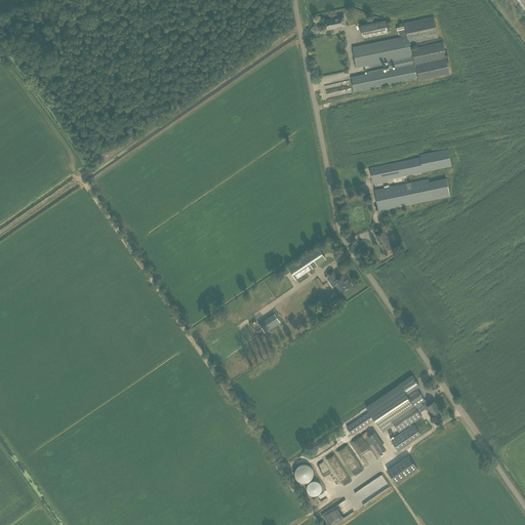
[(327,29),(333,28),(333,27),(347,25),(345,15),(325,19),(327,29)]
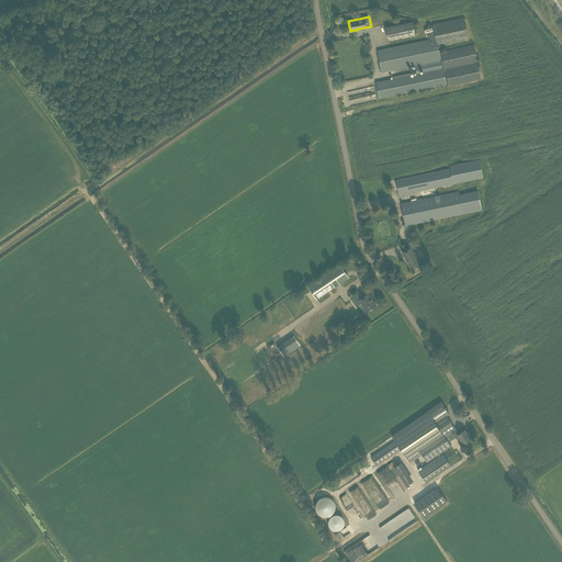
[(439,46),(469,40),(464,18),(433,24),(434,31),(433,31),(433,27),(425,30),(425,33),(427,33),(427,37),(430,38),(437,37),(439,46)]
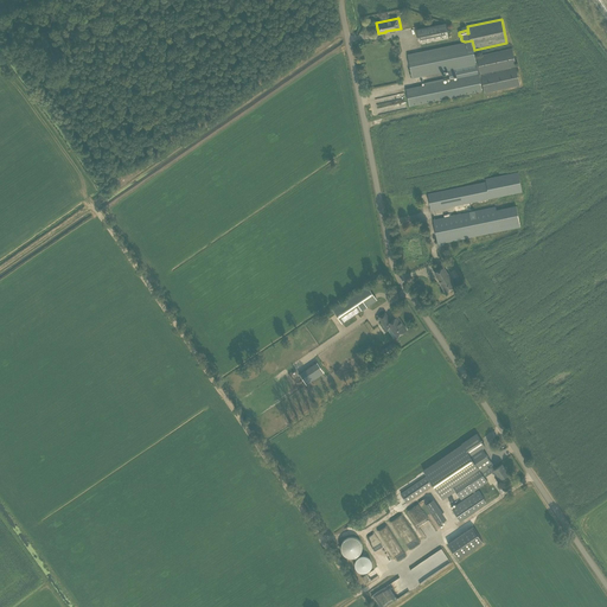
[(446,23),(416,30),(420,44),(449,38),(446,23)]
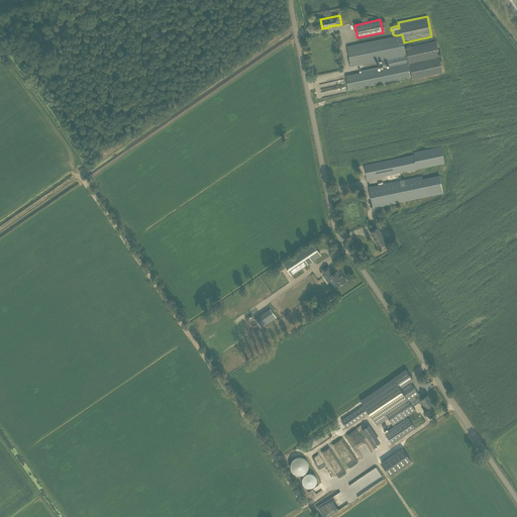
[(349,90),(411,77),(411,78),(413,77),(413,79),(443,73),(436,40),(406,47),(406,48),(405,48),(404,42),(402,34),(396,35),(347,45),(351,66),(383,60),(384,67),(380,68),(379,67),(364,70),(365,71),(346,75),(349,90)]
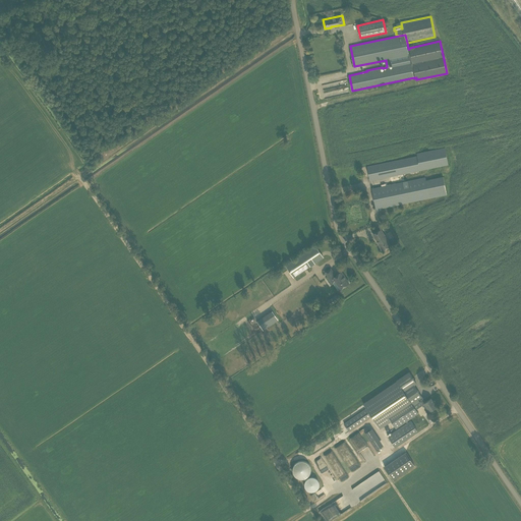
[(372,165),(367,166),(369,181),(448,164),(445,148),(416,154),(417,156),(372,165)]
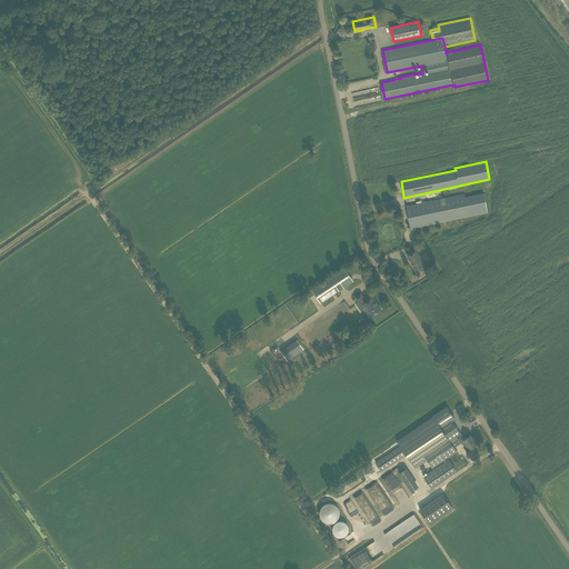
[(407,206),(406,206),(410,229),(416,228),(488,213),(483,192),(465,197),(465,193),(407,206)]
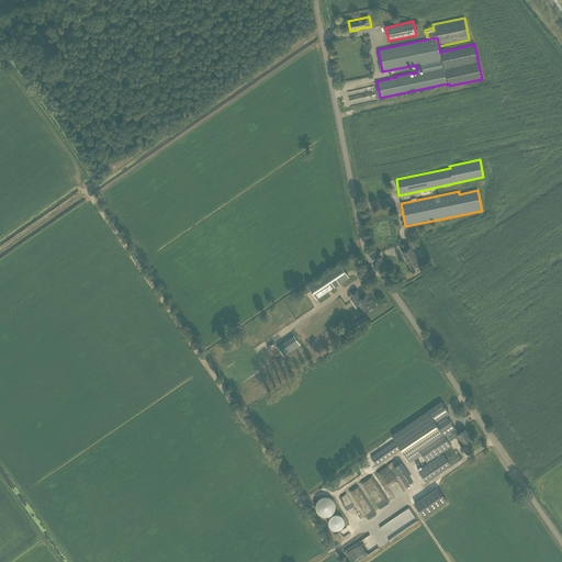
[(413,270),(423,265),(412,247),(403,253),(408,263),(413,270)]
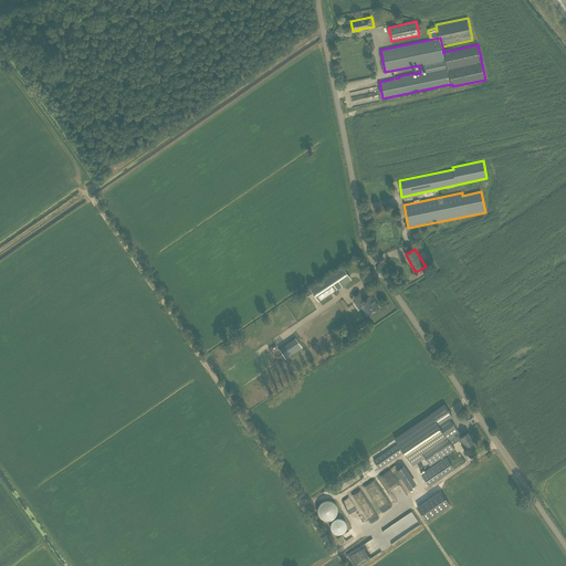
[(343,266),(310,287),(318,301),(352,280),(343,266)]
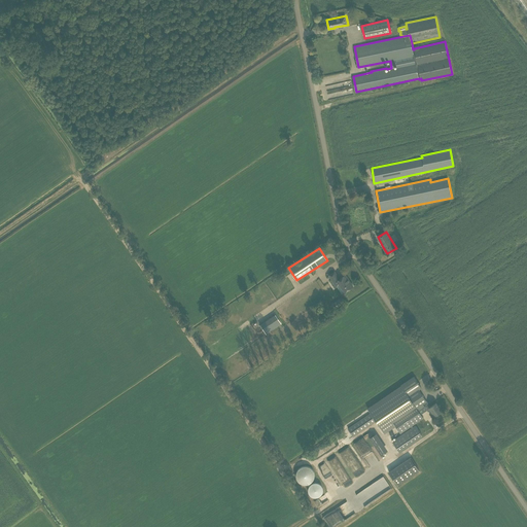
[(335,272),(329,275),(337,286),(340,284),(345,292),(353,286),(346,275),(340,279),(335,272)]
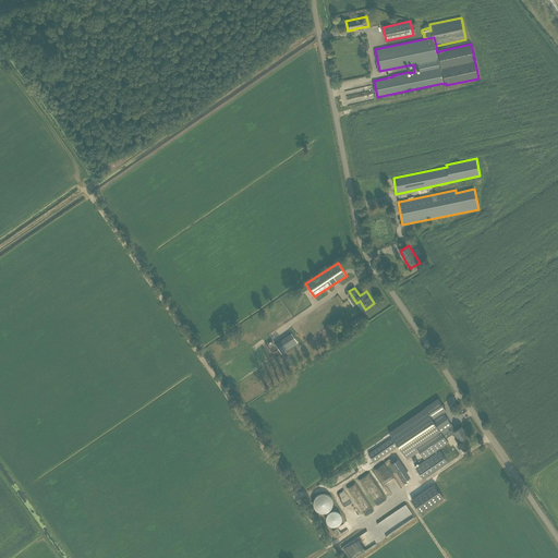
[(359,317),(350,323),(353,328),(362,322),(359,317)]
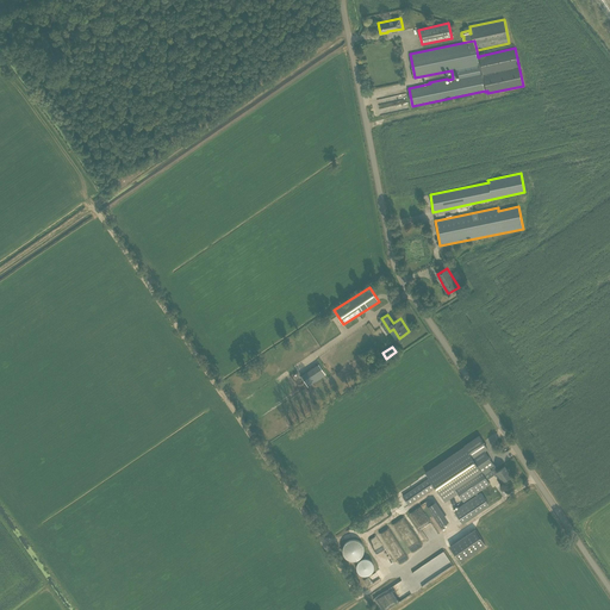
[(318,365),(300,377),(307,387),(325,375),(318,365)]
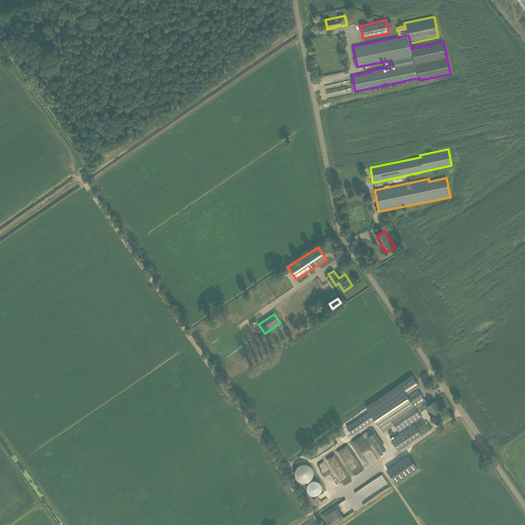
[(366,406),(369,411),(374,419),(382,432),(394,425),(399,432),(409,426),(410,427),(391,439),(398,450),(420,435),(413,423),(411,426),(410,425),(421,416),(418,412),(423,409),(426,408),(427,410),(430,408),(433,413),(436,412),(440,409),(434,401),(429,405),(427,402),(417,388),(419,386),(412,375),(400,384),(366,406)]
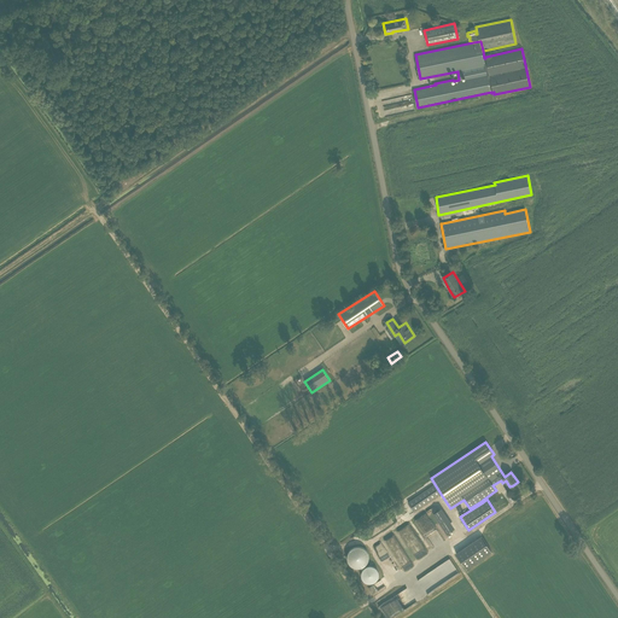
[(456,530),(445,508),(436,513),(447,535),(456,530)]
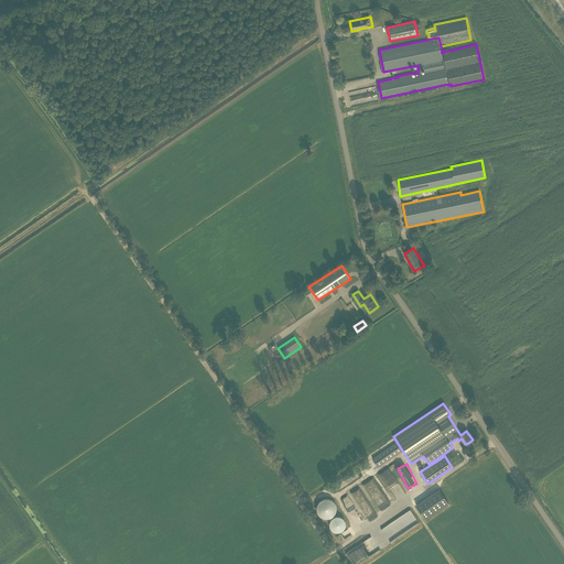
[(440,489),(416,505),(425,519),(448,503),(440,489)]
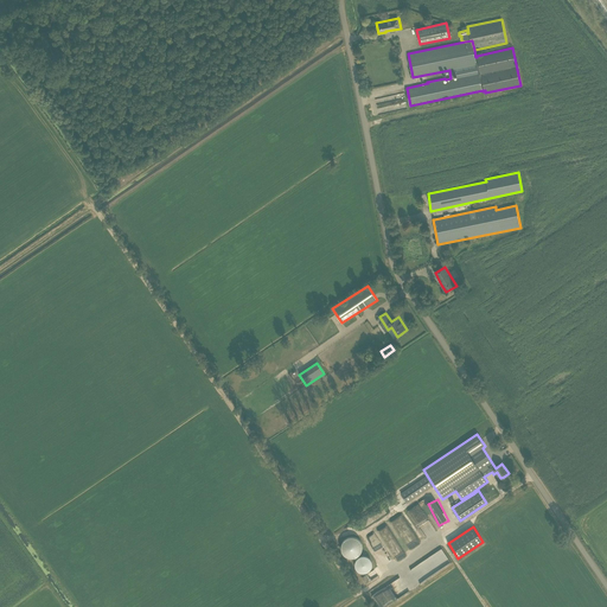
[(342,545),(340,547),(340,549),(342,550),(342,553),(343,554),(344,555),(345,556),(346,557),(349,557),(350,558),(352,558),(353,558),(356,557),(357,557),(358,556),(359,555),(360,554),(362,551),(362,550),(363,548),(363,547),(362,544),(362,543),(360,542),(359,540),(358,538),(357,538),(355,537),(353,537),(351,537),(350,537),(347,537),(346,538),(345,540),(344,541),(343,542),(342,543),(342,545)]
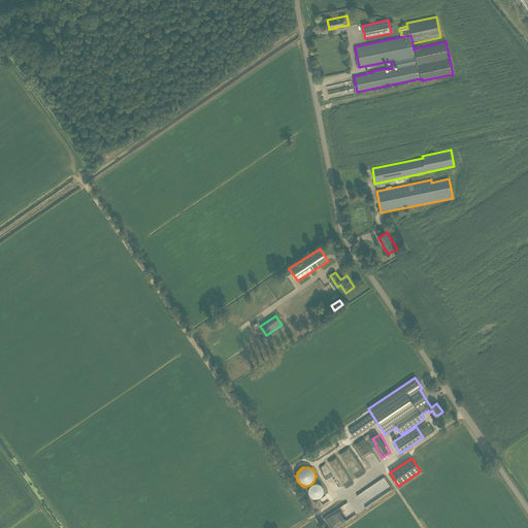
[(362,507),(376,501),(374,497),(378,495),(376,491),(378,490),(377,487),(383,484),(382,483),(356,495),(362,507)]
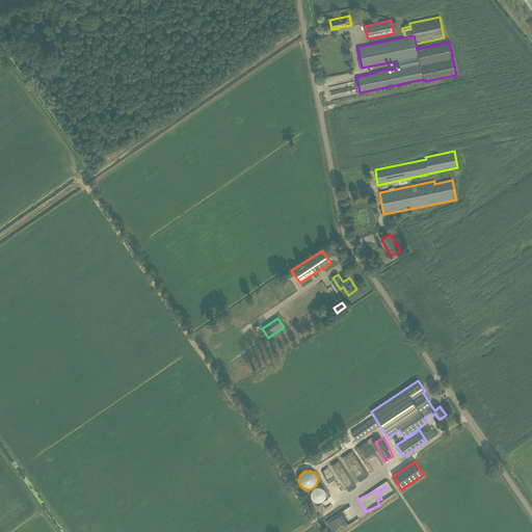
[(314,488),(313,489),(312,491),(311,493),(311,494),(311,496),(312,498),(312,499),(313,500),(314,501),(315,502),(317,502),(319,502),(321,502),(322,501),(323,500),(324,500),(325,498),(326,497),(326,496),(326,495),(326,494),(326,493),(325,490),(324,489),(323,488),(321,487),(320,487),(318,487),(317,487),(315,488),(314,488)]
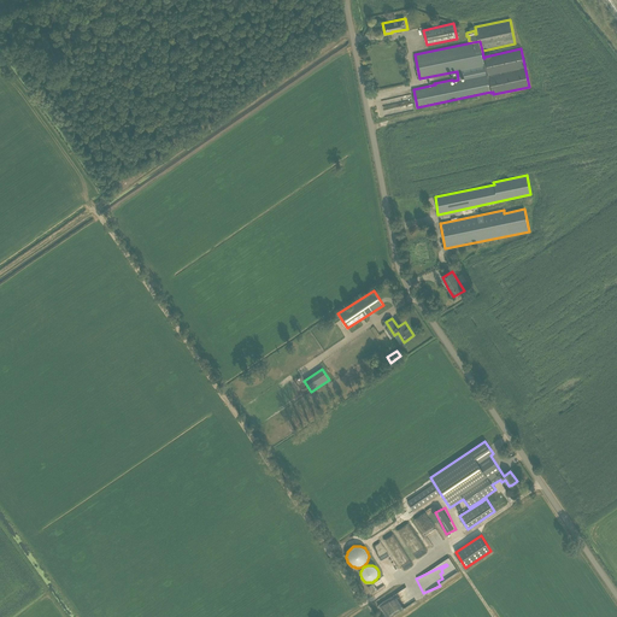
[(387,616),(392,616),(415,603),(406,588),(380,605),(387,616)]
